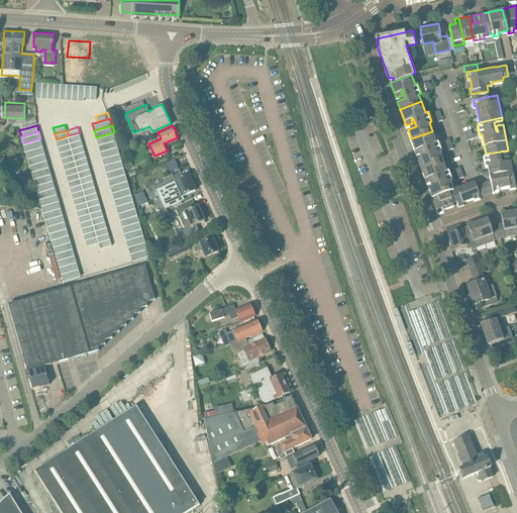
[(432,131),(411,138),(417,155),(423,152),(421,146),(423,146),(426,155),(418,158),(421,167),(442,160),(439,150),(442,149),(438,139),(435,140),(432,131)]
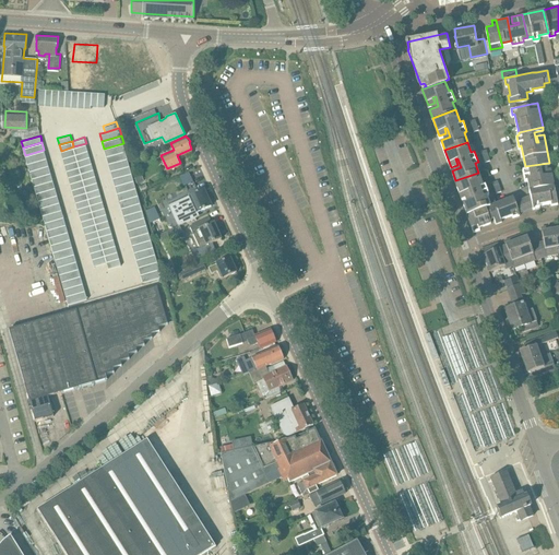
[(86,143),(73,146),(75,153),(87,150),(86,143)]
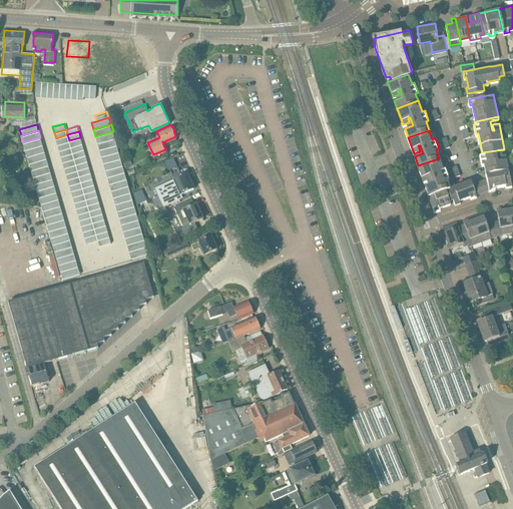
[(113,131),(95,136),(97,142),(115,137),(113,131)]
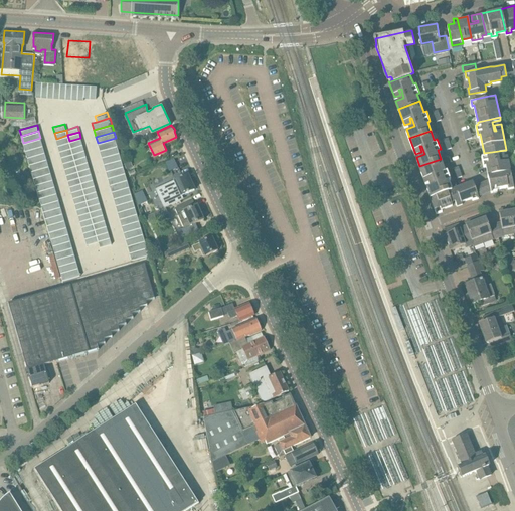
[(67,135),(56,139),(57,144),(69,141),(67,135)]
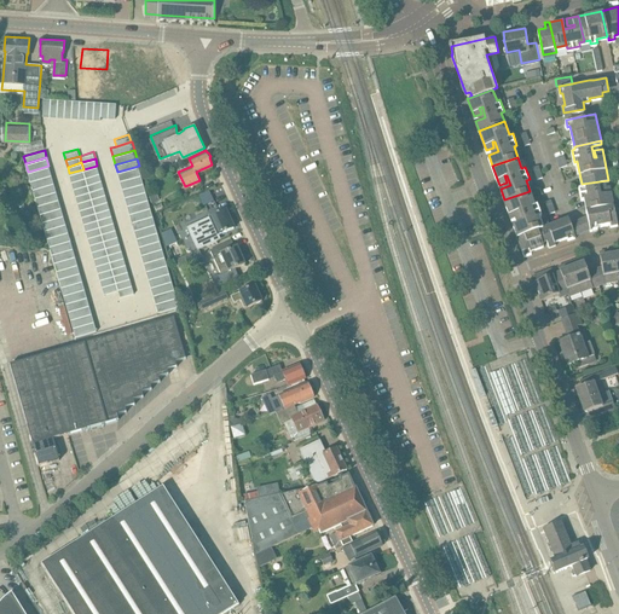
[(48,166),(28,172),(30,180),(51,174),(48,166)]
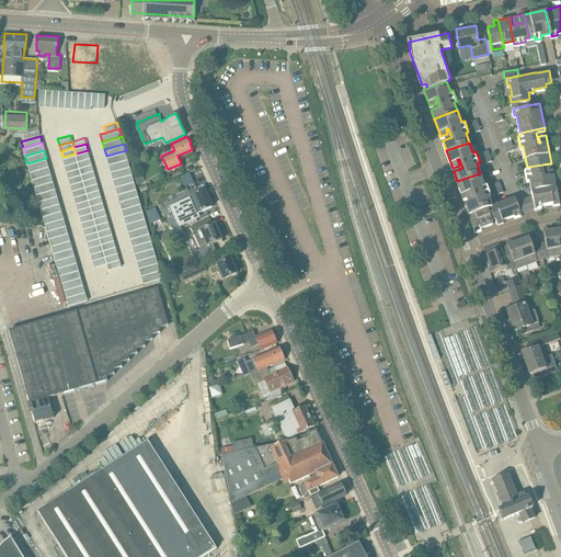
[(88,150),(76,154),(78,160),(90,157),(88,150)]
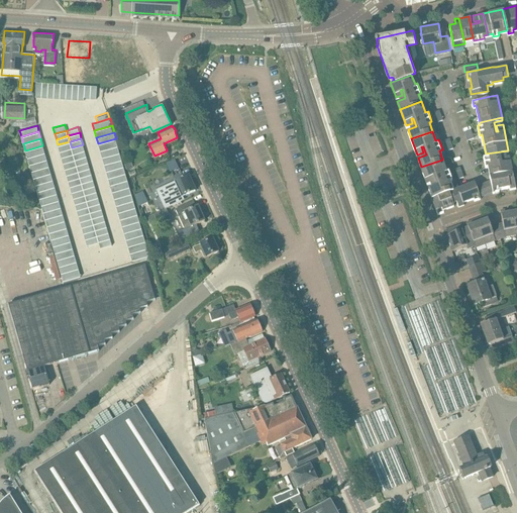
[(116,138),(98,143),(100,150),(118,145),(116,138)]
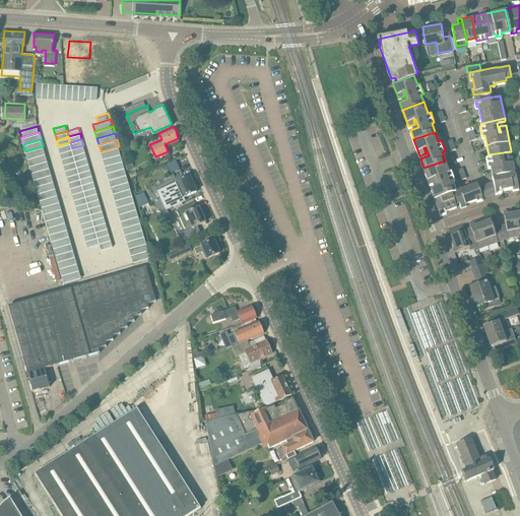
[(70,142),(58,145),(60,151),(72,148),(70,142)]
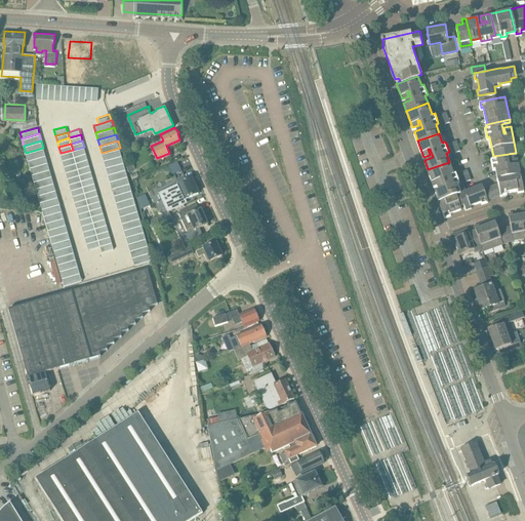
[(84,147),(73,150),(74,156),(86,152),(84,147)]
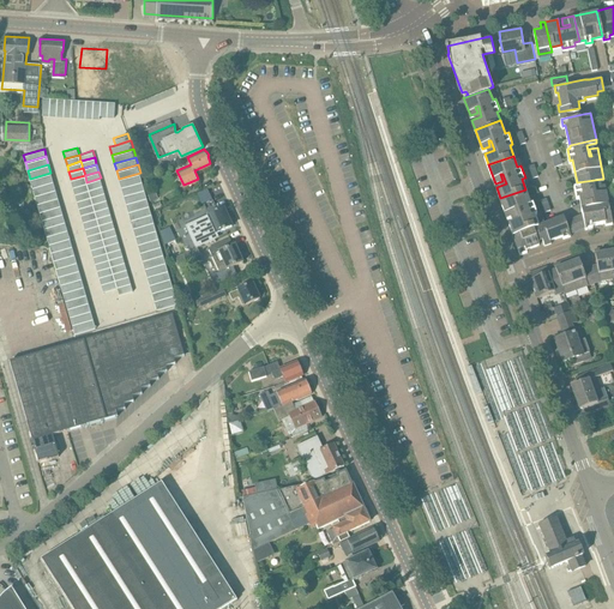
[(50,173),(30,179),(32,187),(53,181),(50,173)]
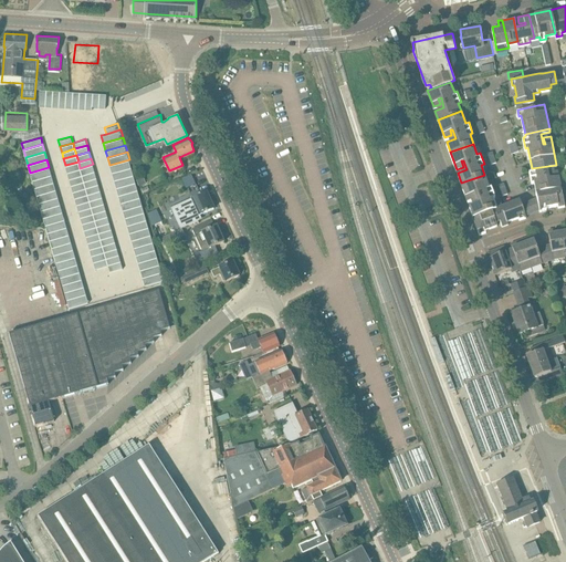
[(129,159),(109,165),(112,173),(132,167),(129,159)]
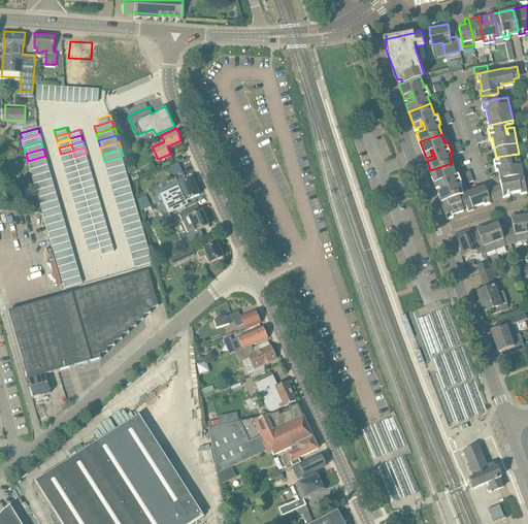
[(73,151),(61,154),(63,160),(74,157),(73,151)]
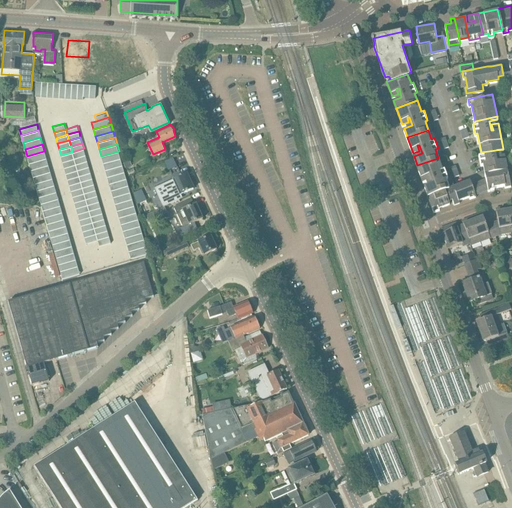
[(84,148),(72,152),(74,157),(86,154),(84,148)]
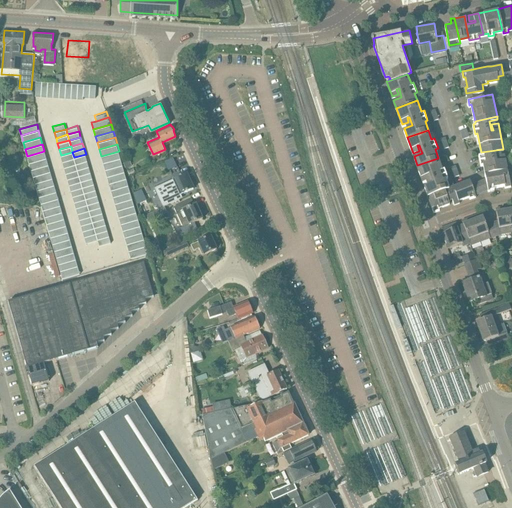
[(504,152),(501,153),(500,149),(481,152),(479,153),(481,163),(483,163),(485,171),(507,166),(504,152)]
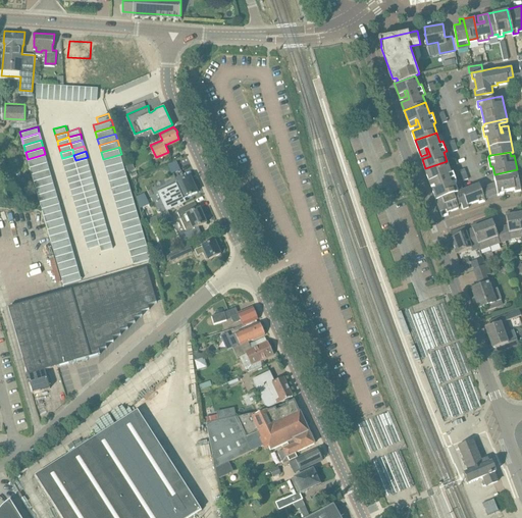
[(45,154),(28,159),(30,165),(47,160),(45,154)]
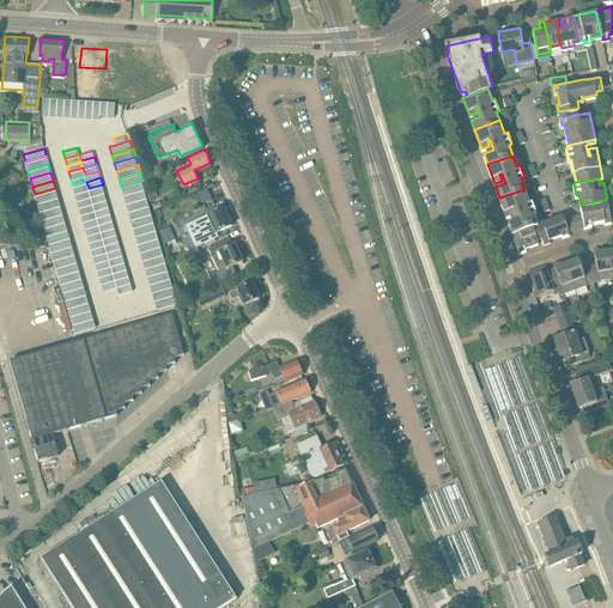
[(143,181),(121,187),(123,195),(144,188),(143,181)]
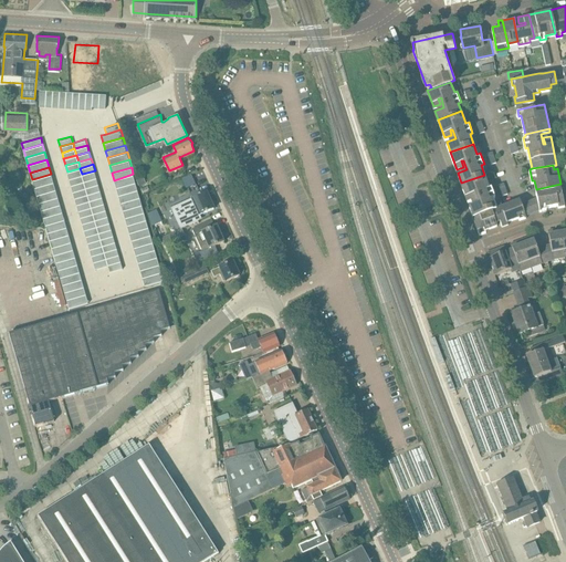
[(80,168),(67,172),(70,178),(82,174),(80,168)]
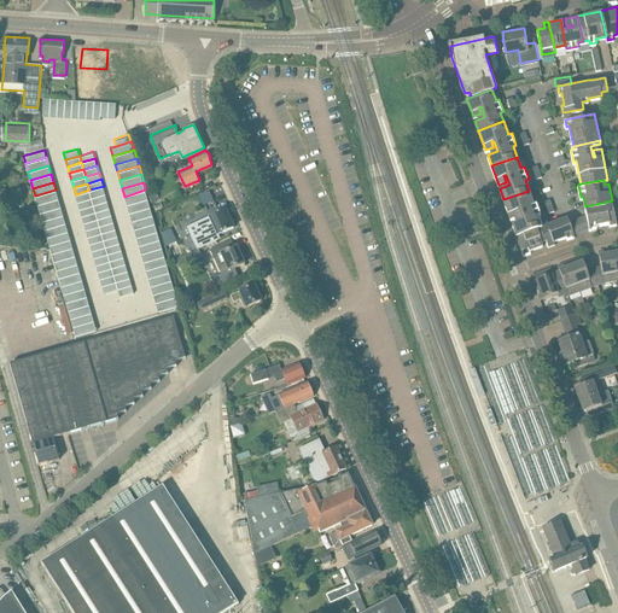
[(104,186),(89,190),(92,197),(105,193),(104,186)]
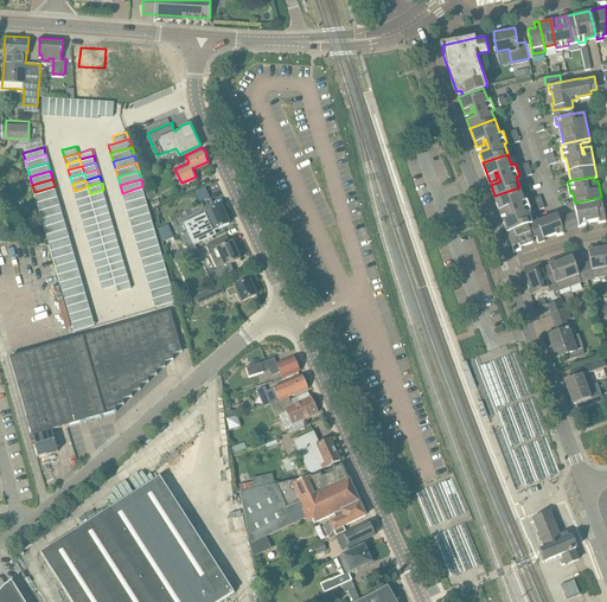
[(199,198),(210,193),(205,184),(195,189),(199,198)]
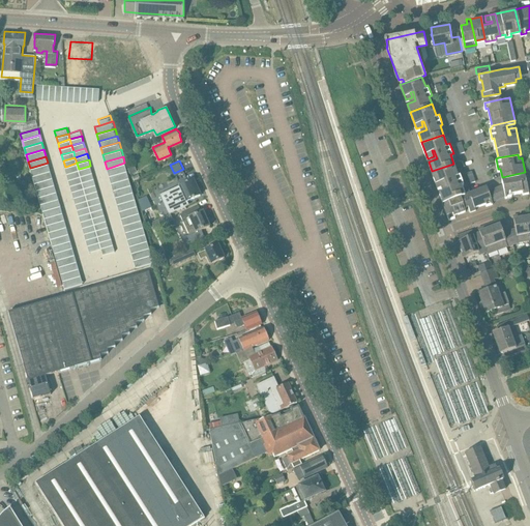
[(48,163),(30,168),(32,175),(50,170),(48,163)]
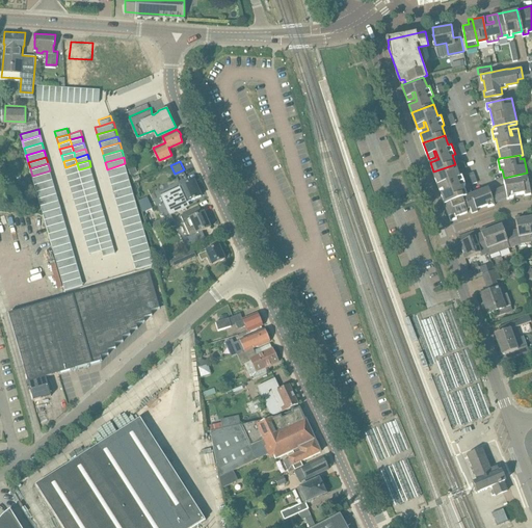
[(77,163),(65,167),(67,174),(79,169),(77,163)]
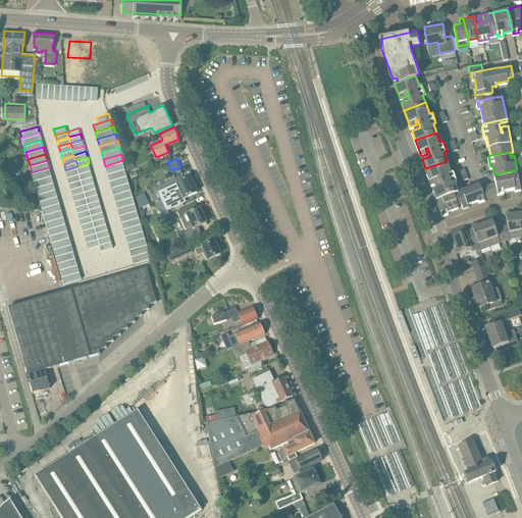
[(122,160),(105,166),(107,172),(124,167),(122,160)]
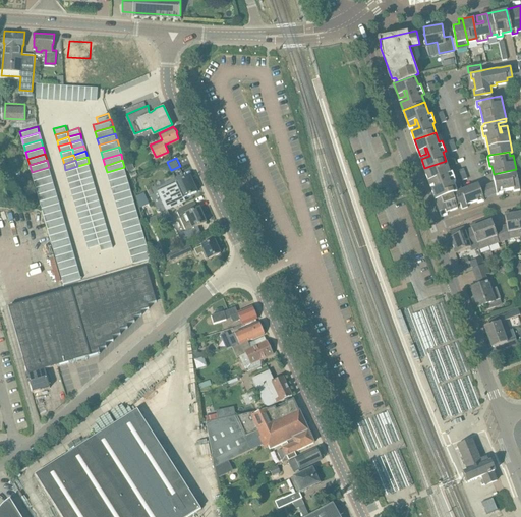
[(446,161),(424,168),(430,184),(437,182),(435,177),(438,176),(440,185),(431,187),(436,197),(457,189),(453,180),(456,179),(452,170),(450,170),(446,161)]
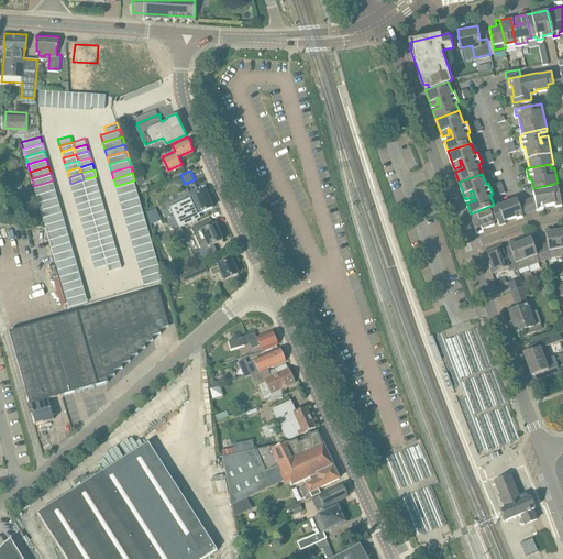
[(96,176),(84,179),(85,186),(98,183),(96,176)]
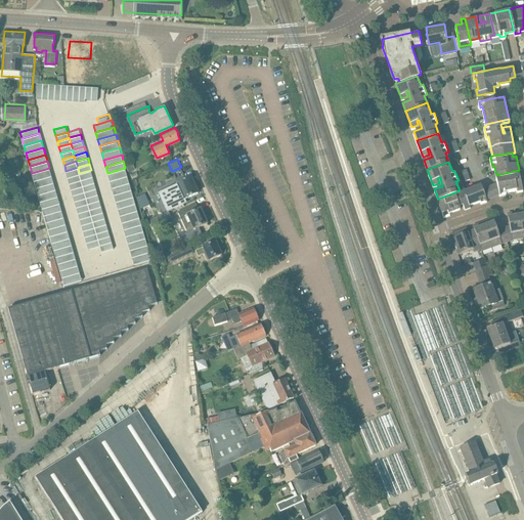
[(78,167),(66,171),(68,176),(79,173),(78,167)]
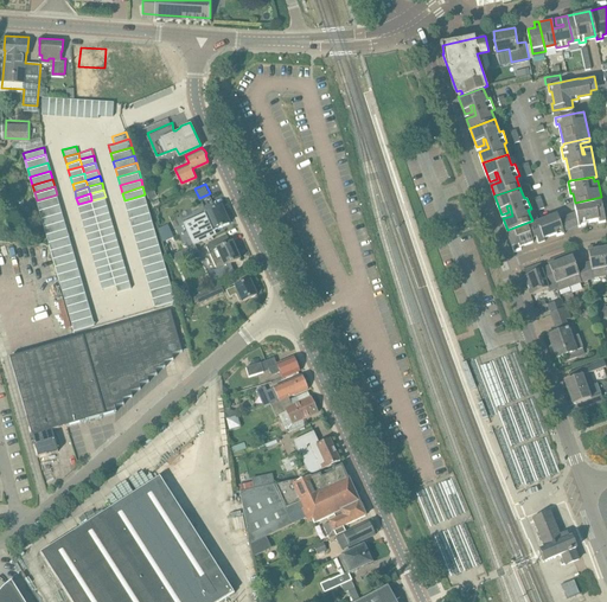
[(57,194),(37,200),(39,209),(59,203),(57,194)]
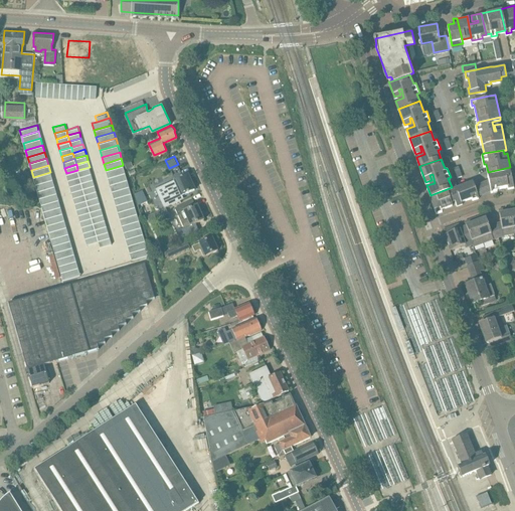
[(123,165),(106,170),(108,177),(125,172),(123,165)]
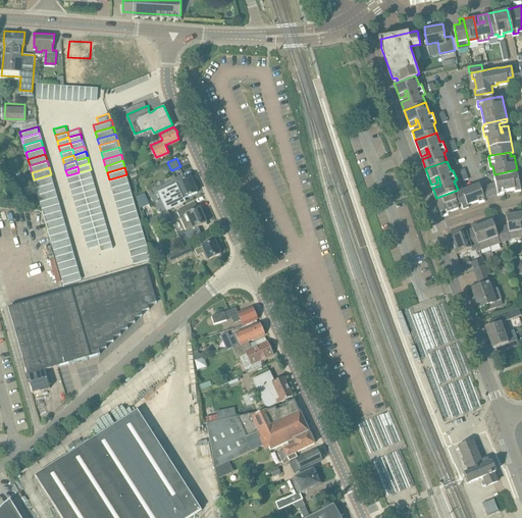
[(91,169),(79,172),(81,178),(93,174),(91,169)]
